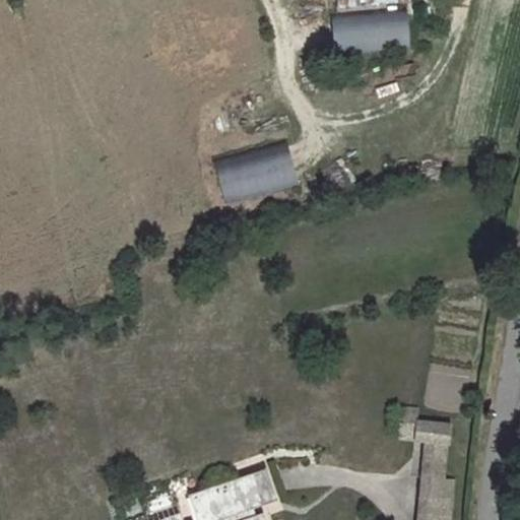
[(407,12),(332,16),(334,51),(409,47),(407,12)]
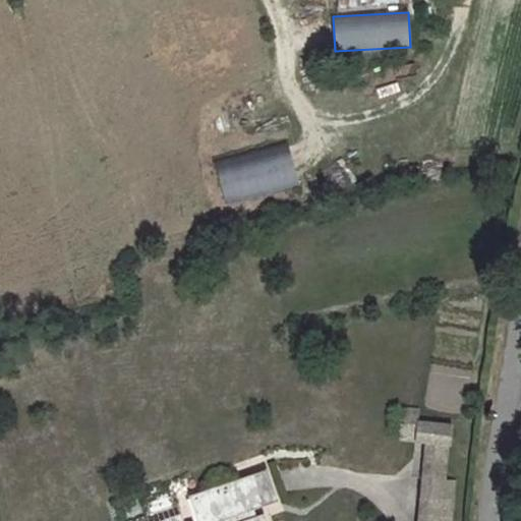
[(289,147),(215,157),(220,198),(295,189),(289,147)]
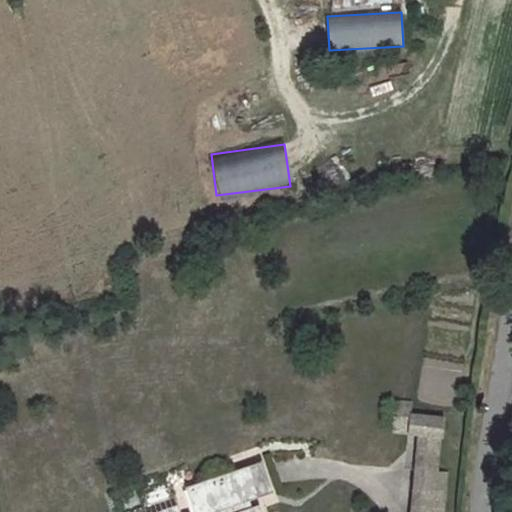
[(420,433),(438,435),(440,415),(408,411),(409,401),(393,399),(390,429),(420,433)]
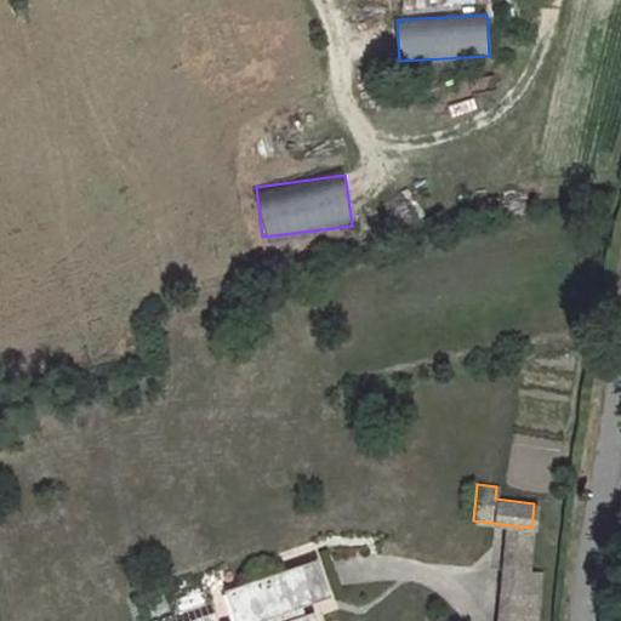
[(531,528),(510,525),(497,620),(533,620),(539,571),(527,569),(531,528)]
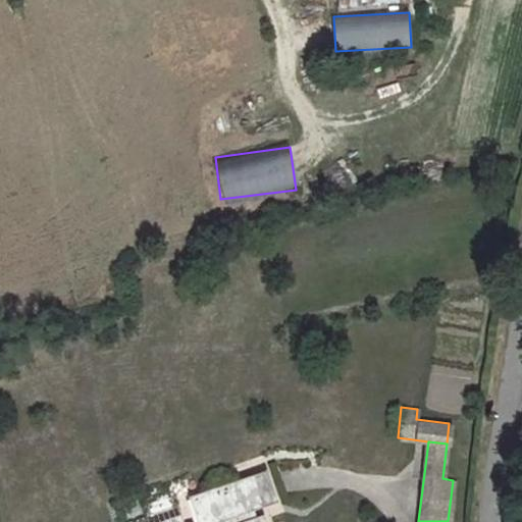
[(274,499),(265,470),(190,496),(198,519),(189,521),(175,521),(173,515),(151,521),(257,521),(252,506),(274,499)]
